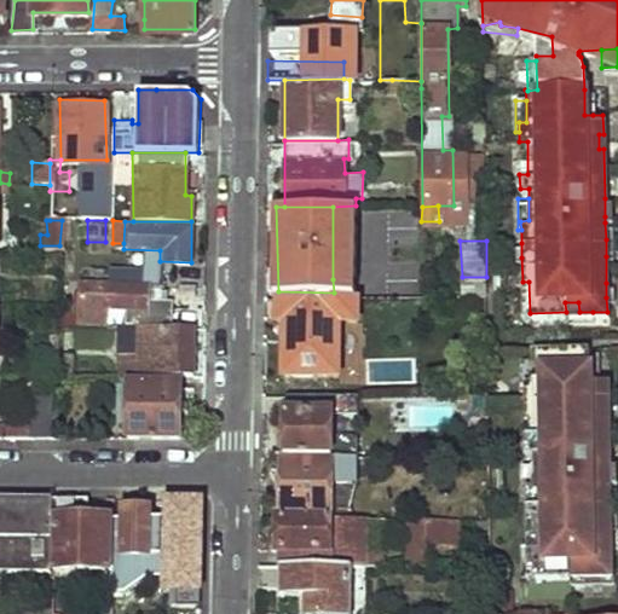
[(338,293),(346,293),(346,279),(333,279),(334,293),(338,293)]
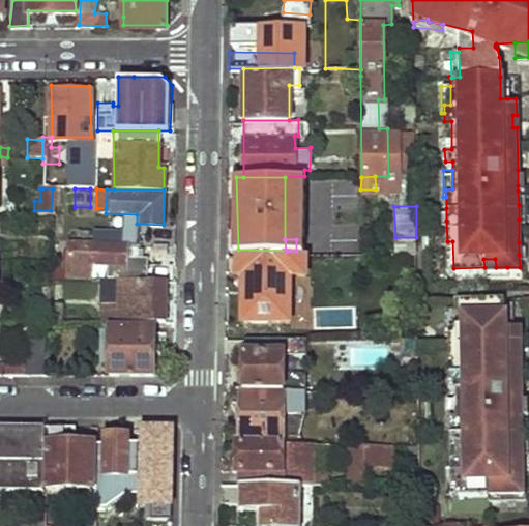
[(124,240),(65,240),(66,275),(92,275),(93,265),(108,266),(109,276),(145,276),(146,256),(137,256),(137,244),(124,245),(124,240)]
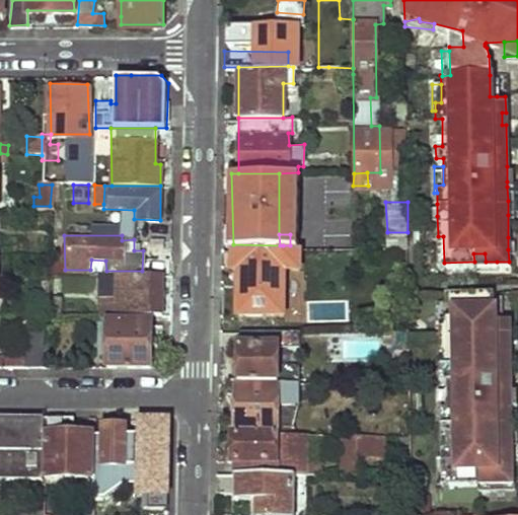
[(280,245),(233,244),(233,268),(240,268),(241,312),(265,312),(264,293),(285,293),(283,245),(280,245)]
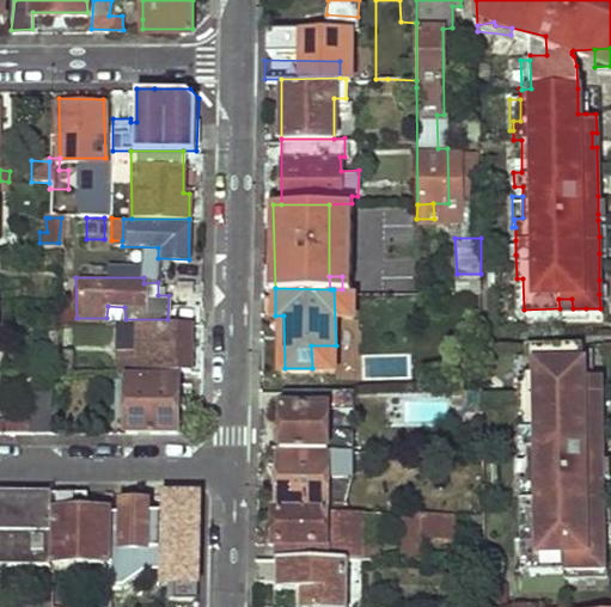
[(572,299),(558,299),(560,308),(560,314),(586,314),(586,308),(573,308),(572,299)]
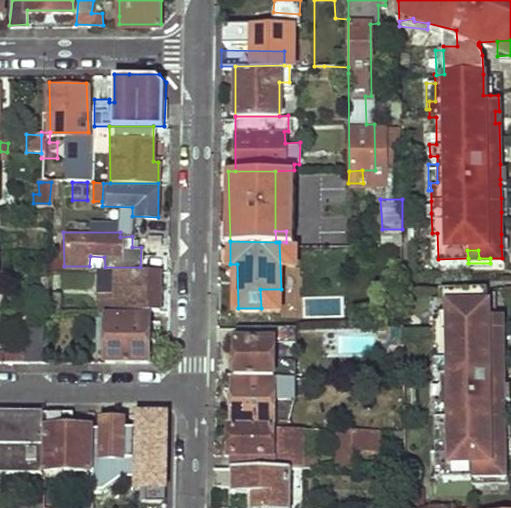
[(160,267),(140,267),(105,267),(103,267),(103,308),(132,307),(160,308),(160,267)]
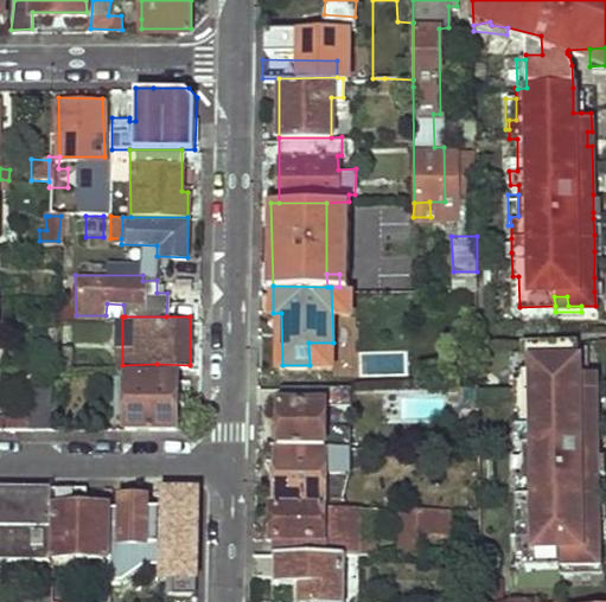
[(97,334),(96,318),(67,321),(68,337),(97,334)]
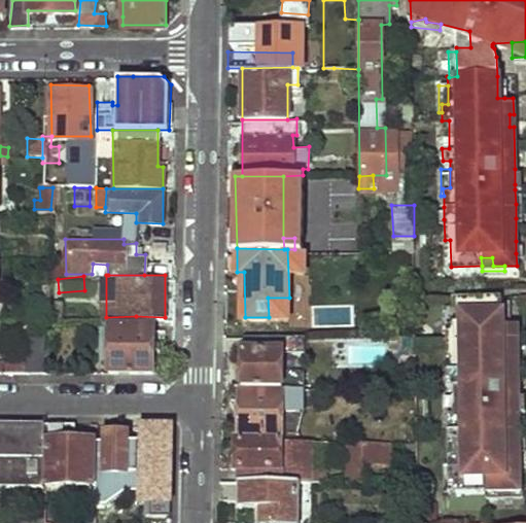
[(520,407),(519,392),(519,348),(515,348),(515,336),(518,336),(518,319),(509,319),(501,319),(500,298),(500,291),(451,292),(452,303),(452,321),(446,321),(446,340),(452,340),(453,369),(447,370),(447,387),(453,387),(454,396),(454,419),(448,419),(448,423),(449,464),(449,474),(456,474),(456,493),(521,491),(521,442),(521,434),(520,419),(520,412),(520,407)]
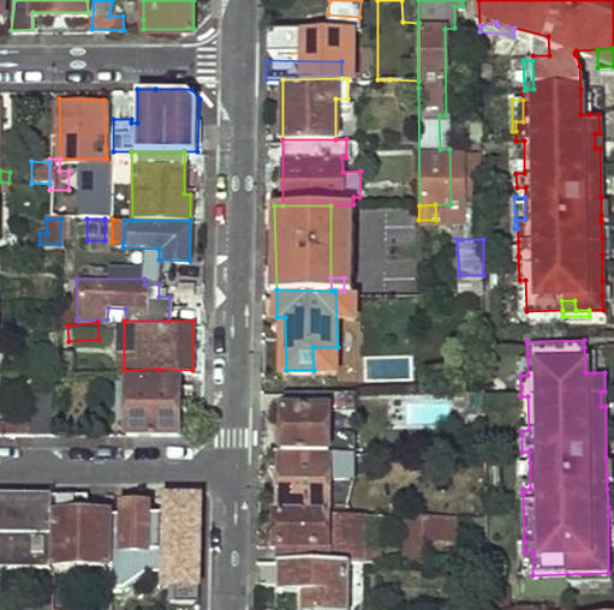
[(528,353),(516,353),(516,375),(520,375),(528,375),(528,353)]
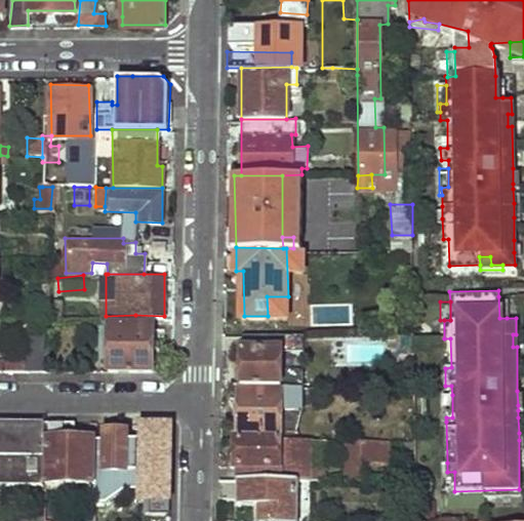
[(109,369),(152,369),(153,322),(135,323),(135,315),(106,316),(103,316),(103,323),(109,323),(109,349),(109,369)]
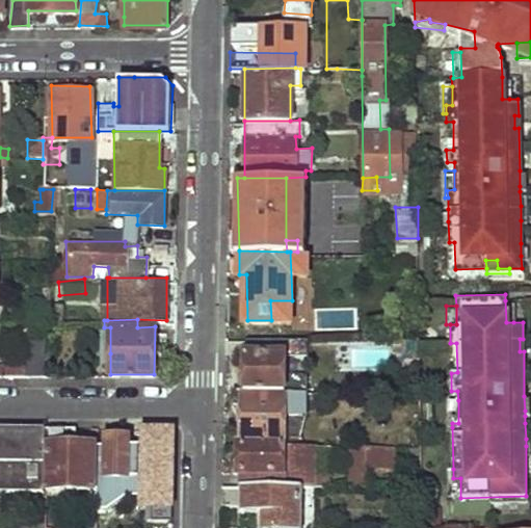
[(0,374),(44,375),(44,338),(26,337),(25,362),(0,362),(0,374)]
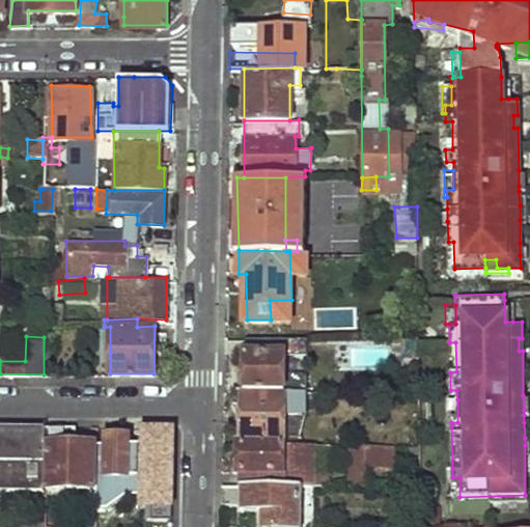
[(244,389),(294,388),(293,352),(245,351),(244,389)]
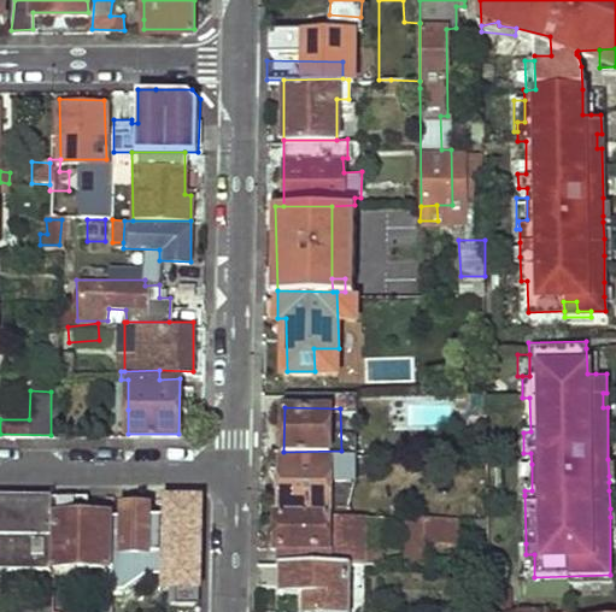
[(341,451),(283,452),(285,511),(336,511),(336,504),(335,476),(361,476),(361,451),(341,451)]
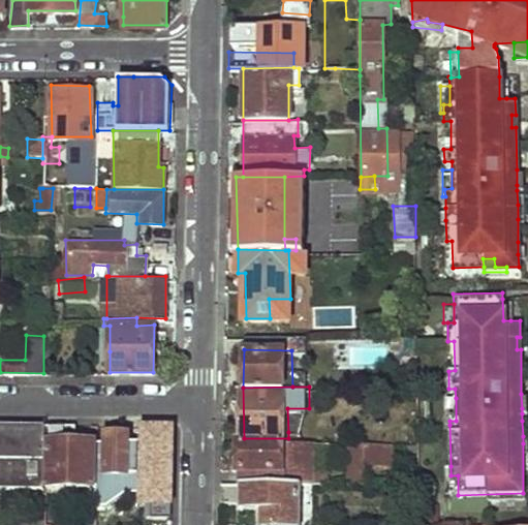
[(456,398),(445,398),(446,425),(449,425),(449,421),(456,421),(456,398)]
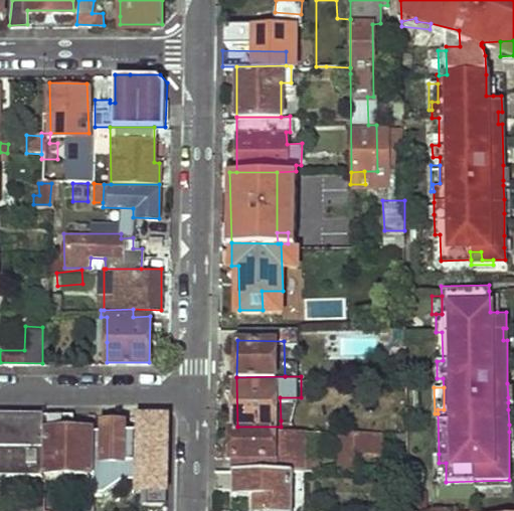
[(301,397),(280,397),(281,420),(297,419),(301,397)]
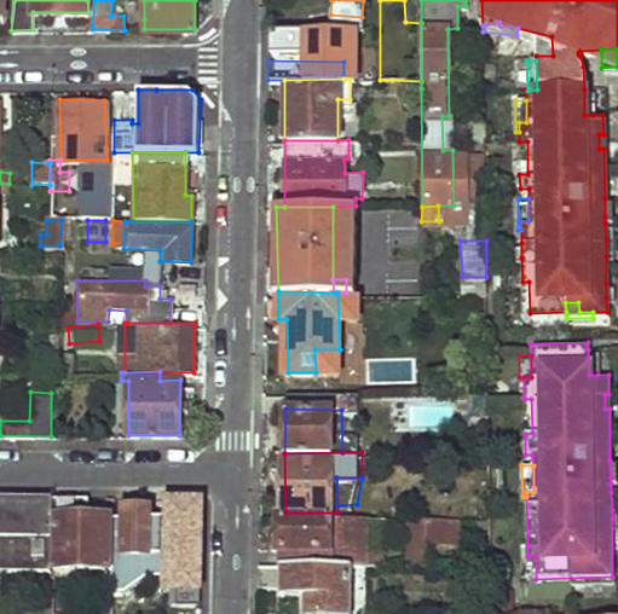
[(53,569),(52,496),(23,494),(23,503),(0,503),(0,569),(17,569),(53,569)]
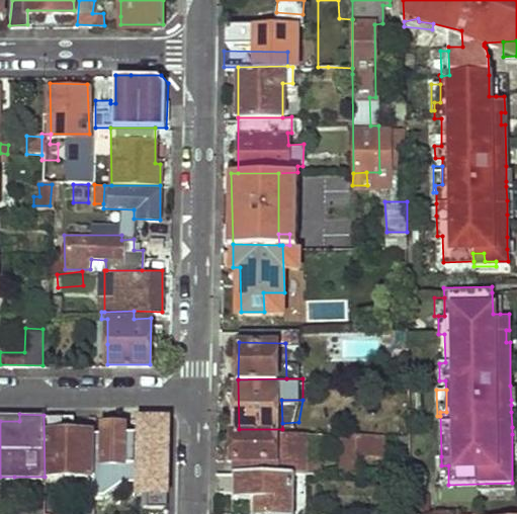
[(45,477),(45,479),(51,479),(94,479),(94,474),(94,462),(93,427),(73,428),(73,415),(44,415),(45,477)]
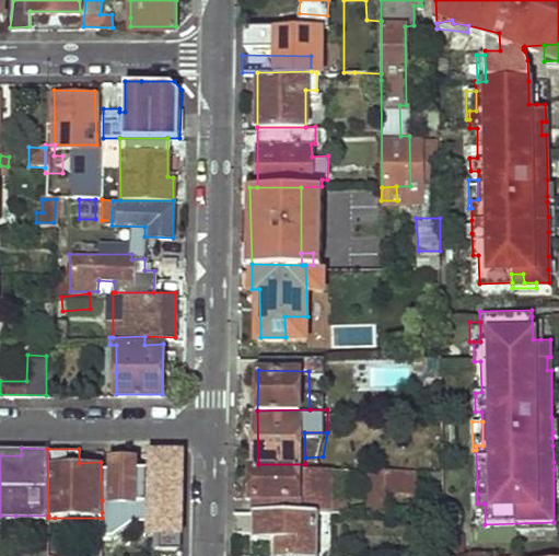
[(101,462),(102,500),(111,500),(111,512),(119,512),(120,500),(135,500),(134,459),(113,459),(113,463),(101,462)]
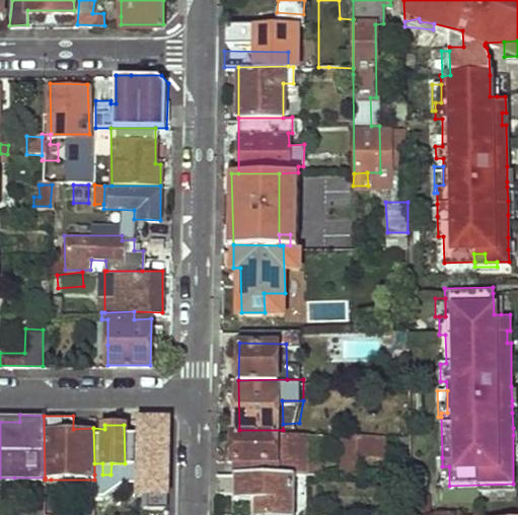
[(137,514),(166,514),(167,501),(151,499),(151,476),(158,476),(157,426),(140,425),(137,514)]
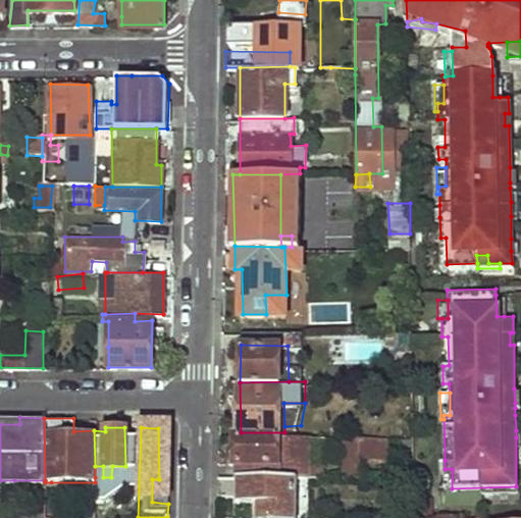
[(241,432),(237,433),(236,461),(242,462),(242,473),(292,473),(305,473),(305,461),(305,432),(284,432),(241,432)]
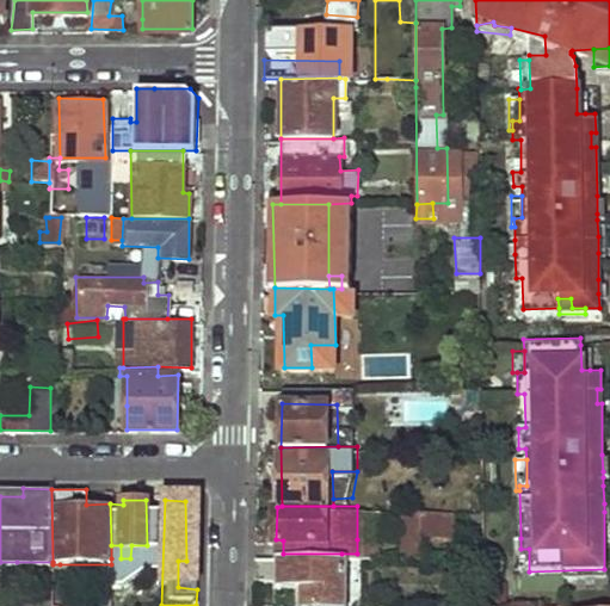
[(423,532),(455,533),(456,509),(401,507),(399,554),(423,554),(423,532)]
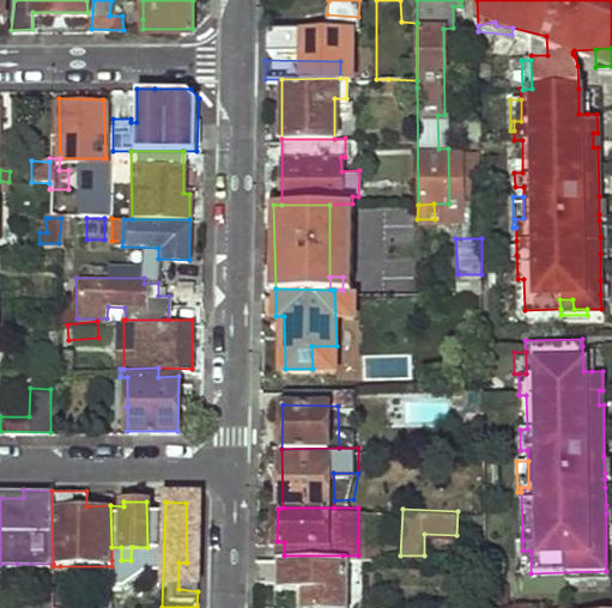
[(522,540),(516,540),(516,573),(531,573),(531,551),(522,551),(522,540)]
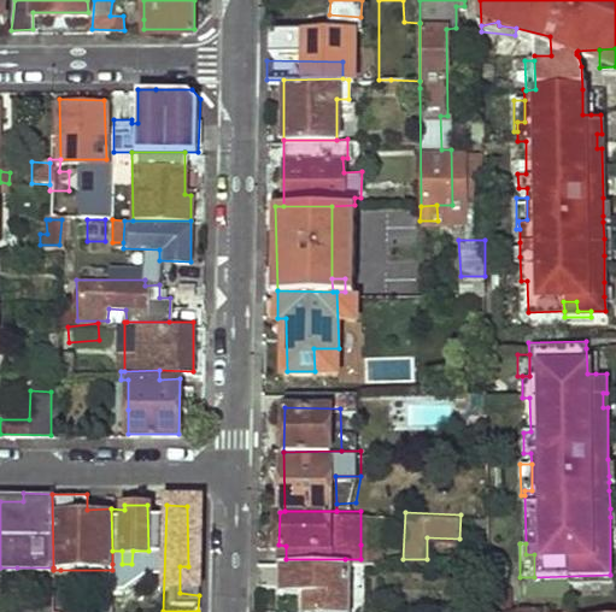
[(361,545),(361,559),(377,559),(377,545),(361,545)]
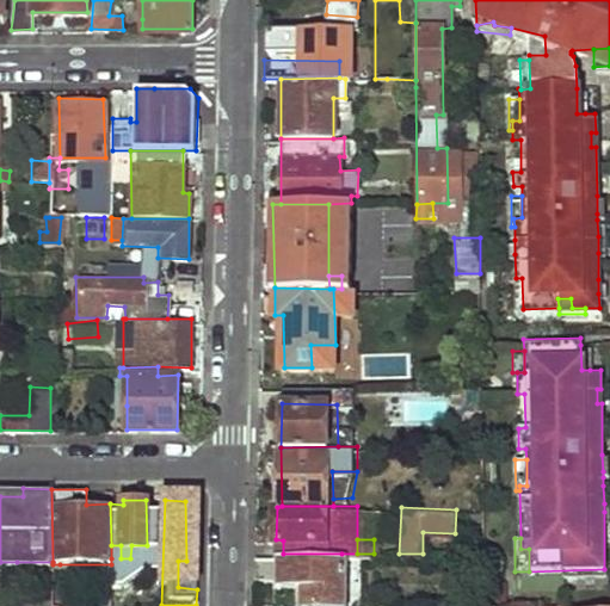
[(121,545),(111,545),(111,558),(121,558),(121,545)]
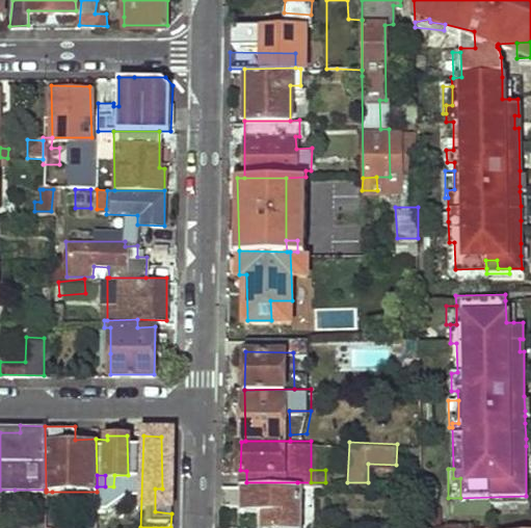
[(299,527),(297,482),(246,482),(245,499),(266,499),(266,527),(299,527)]
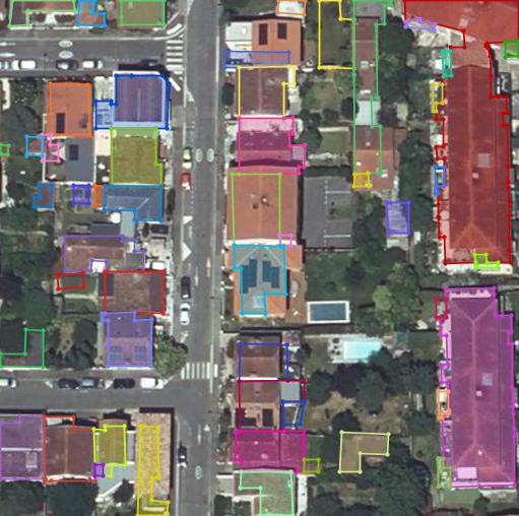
[(45,478),(14,478),(14,489),(45,489),(45,480),(45,478)]
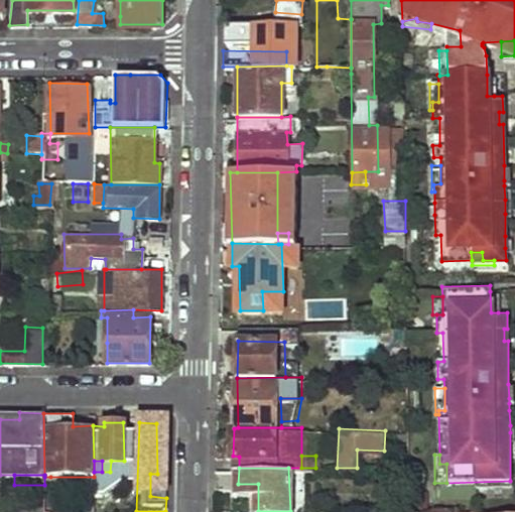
[(94,511),(94,500),(67,500),(67,493),(50,494),(50,477),(44,477),(44,485),(44,497),(44,511),(70,511),(69,511),(94,511)]
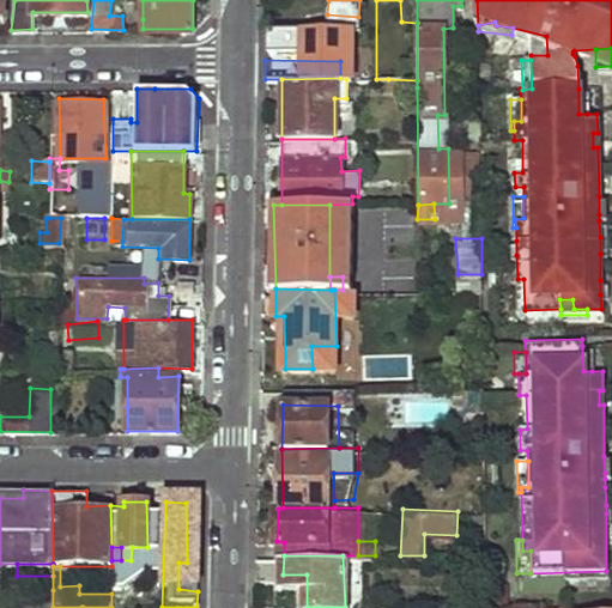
[(38,590),(0,590),(0,606),(38,607),(38,590)]
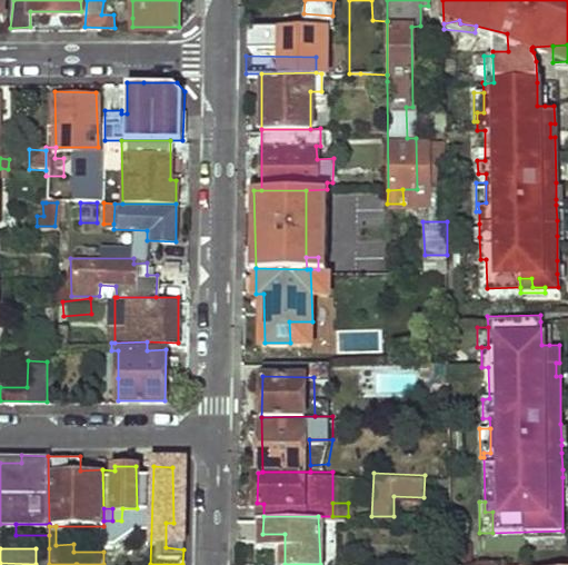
[(49,564),(49,548),(36,548),(36,564),(49,564)]
